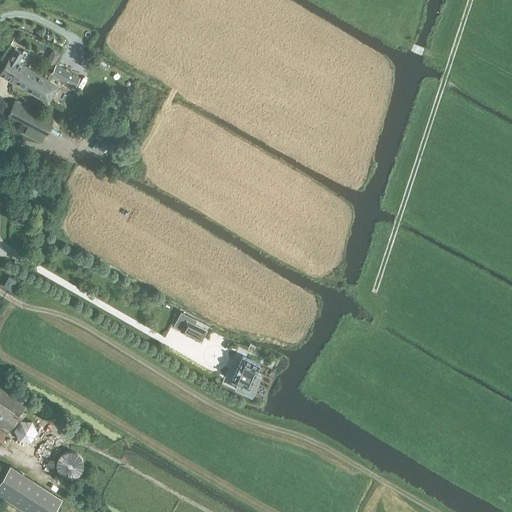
[(0,73),(14,82),(24,65),(30,55),(23,51),(22,53),(15,48),(0,73)]
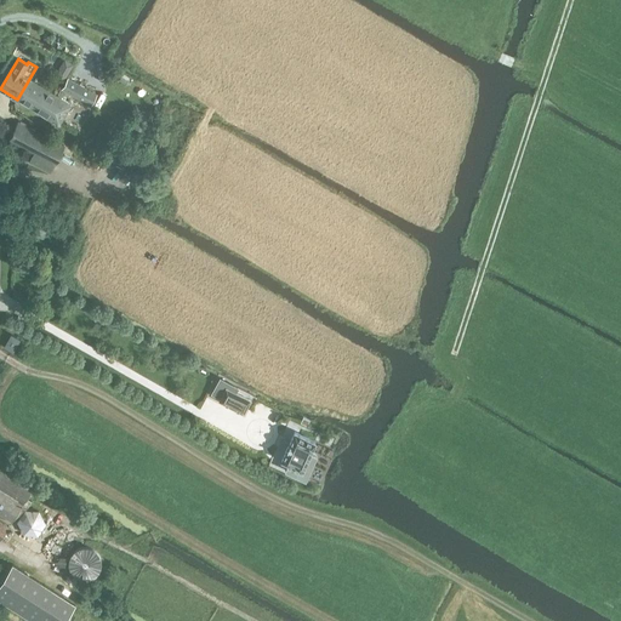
[(29,79),(17,100),(60,125),(72,104),(29,79)]
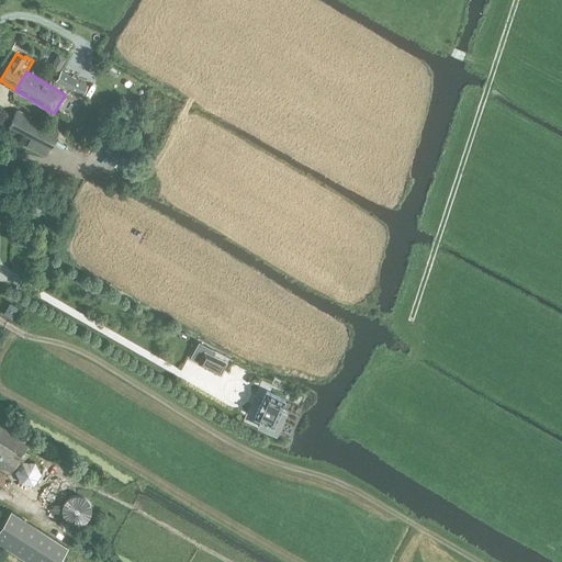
[(56,80),(81,94),(87,85),(62,71),(56,80)]
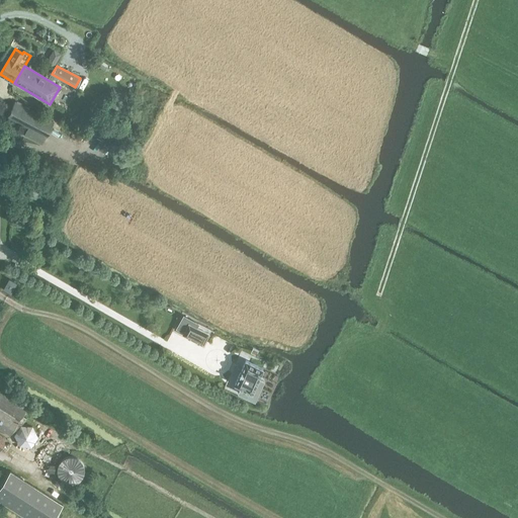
[(113,99),(109,110),(117,114),(122,103),(113,99)]
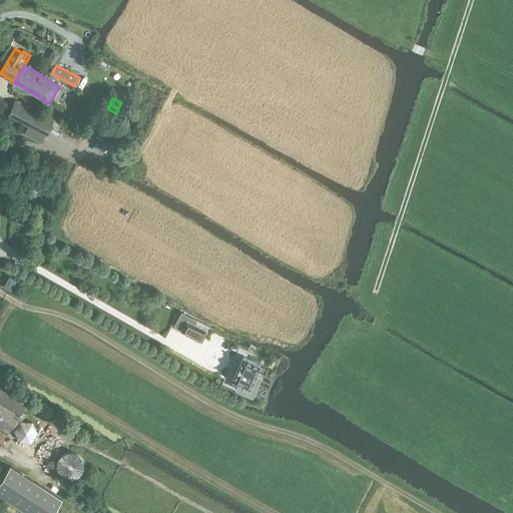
[(45,134),(52,120),(15,101),(8,115),(34,129),(31,135),(41,140),(44,134),(45,134)]
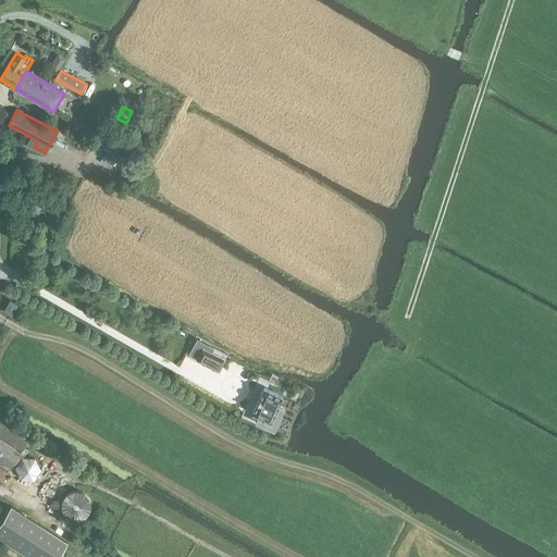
[(31,194),(27,209),(38,212),(41,197),(31,194)]
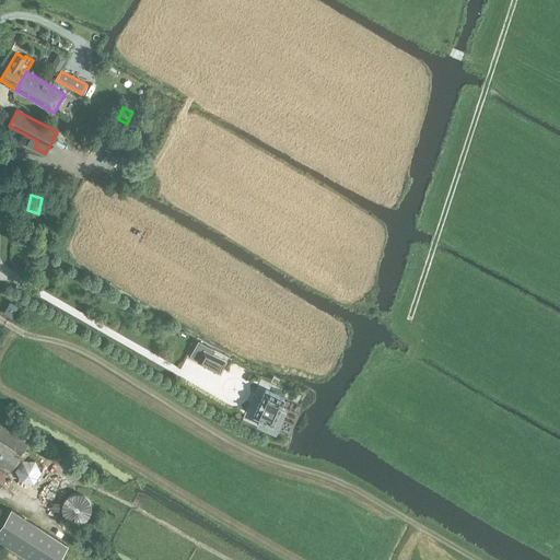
[(12,317),(19,305),(11,301),(4,313),(12,317)]
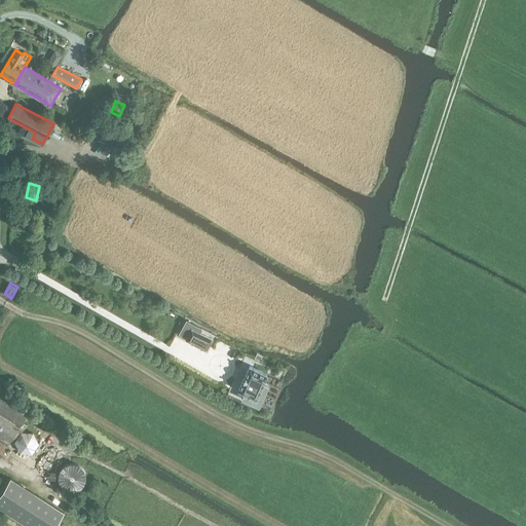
[(186,321),(180,333),(187,337),(186,339),(205,349),(212,338),(199,332),(201,328),(186,321)]
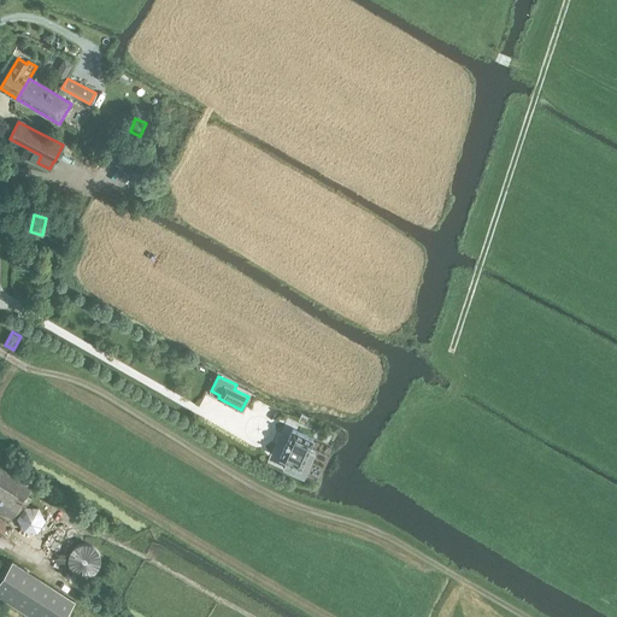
[(286,445),(280,457),(281,457),(286,459),(285,464),(283,465),(304,475),(315,451),(309,448),(313,438),(294,429),(293,428),(288,440),(286,445)]
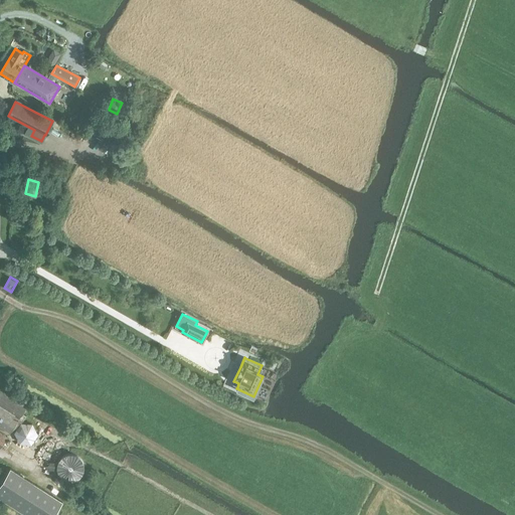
[(0,426),(10,433),(26,407),(0,391),(0,447),(4,442),(7,436),(0,431),(0,426)]
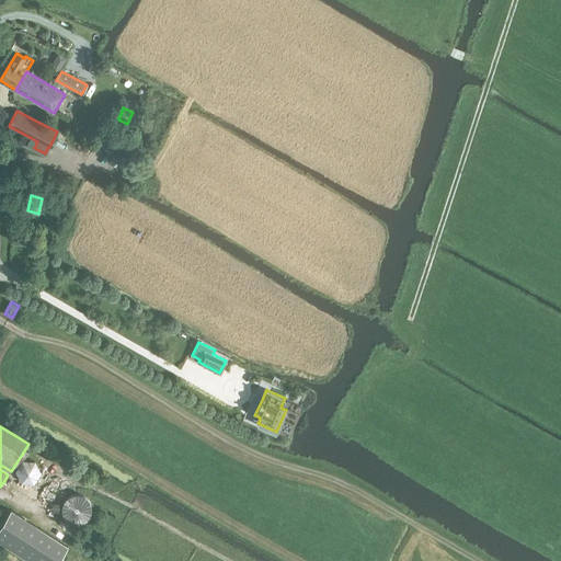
[(89,508),(89,506),(89,503),(88,501),(87,499),(86,496),(83,495),(81,493),(78,493),(76,493),(73,493),(70,494),(68,495),(66,496),(65,499),(64,501),(63,504),(63,506),(63,508),(64,512),(65,514),(67,516),(68,517),(71,518),(73,519),(76,519),(79,519),(81,518),(83,517),(86,515),(87,513),(88,511),(89,508)]
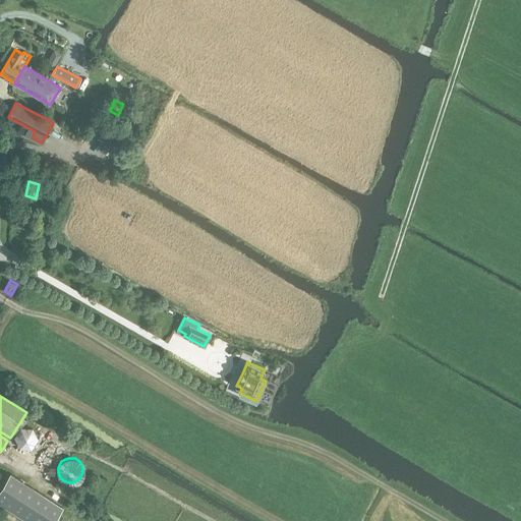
[(46,484),(7,460),(0,468),(0,488),(30,507),(46,484)]
